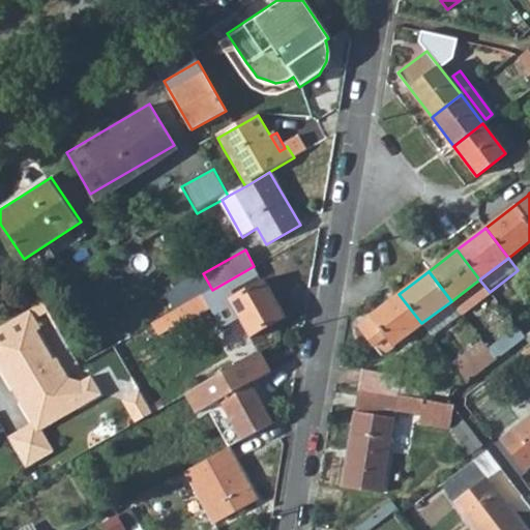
[(479,280),(451,301),(461,314),(490,292),(479,280)]
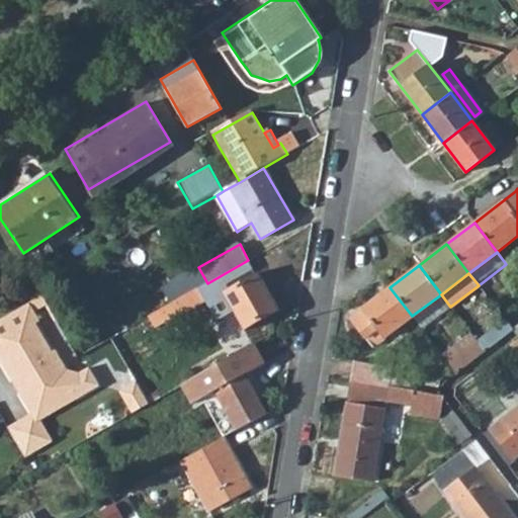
[(277,309),(258,274),(225,292),(245,328),(277,309)]
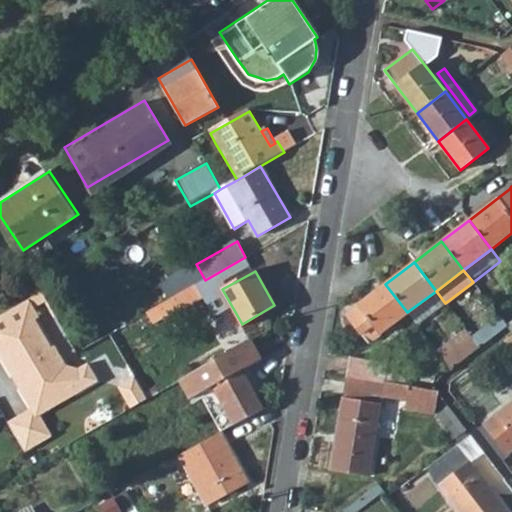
[(346,314),(368,342),(407,312),(385,284),(346,314)]
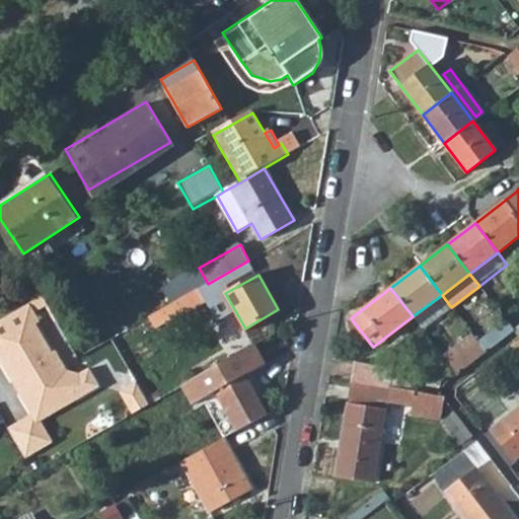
[(207,302),(200,289),(171,304),(179,317),(207,302)]
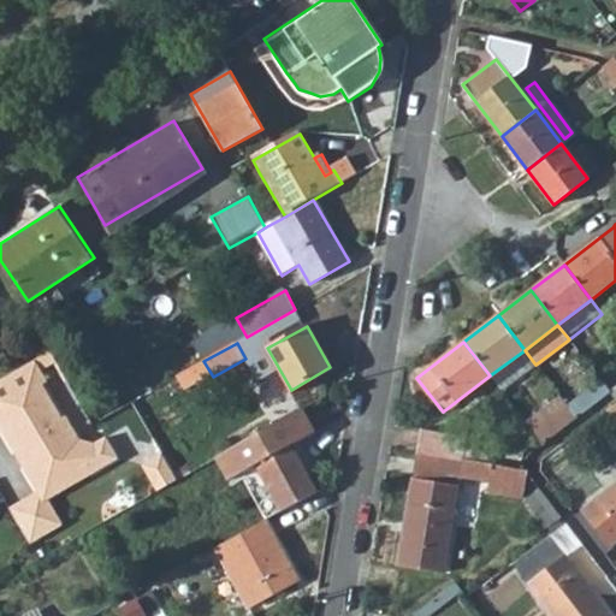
[(0,406),(30,460),(93,425),(54,348),(24,366),(0,379),(0,406)]
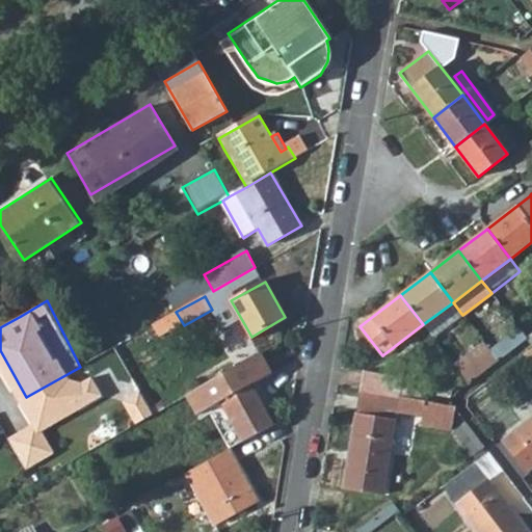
[(433,338),(462,315),(453,302),(423,324),(433,338)]
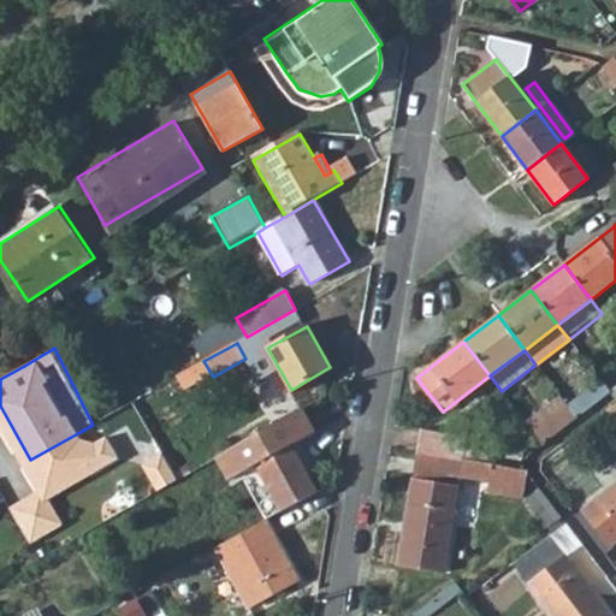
[(606,388),(599,379),(566,404),(576,418),(610,392),(606,388)]
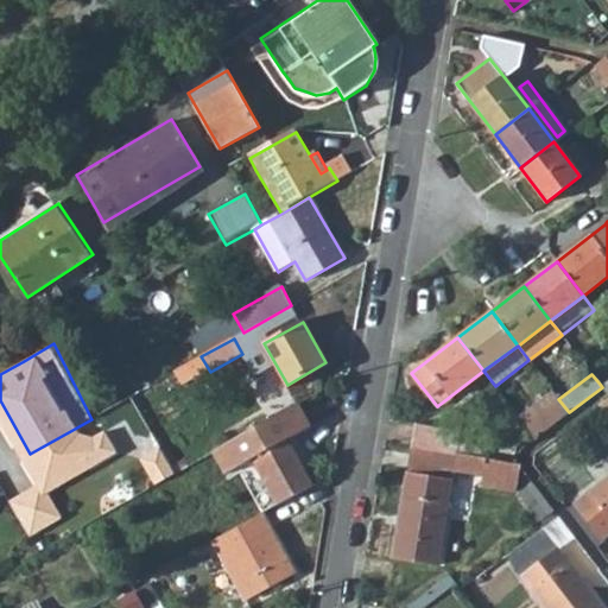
[(536,437),(569,412),(558,399),(552,391),(519,417),(536,437)]
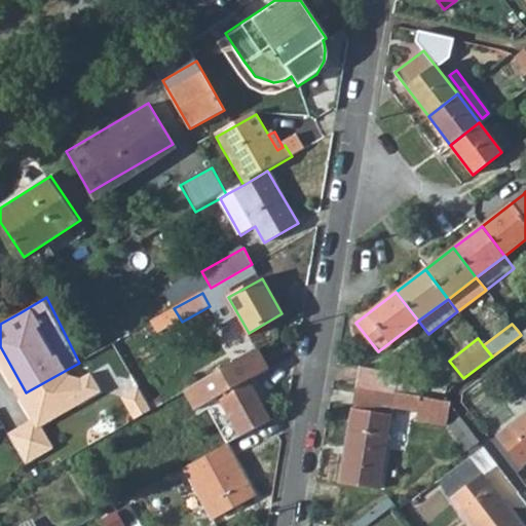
[(26,392),(42,420),(127,370),(112,344),(79,363),(26,392)]
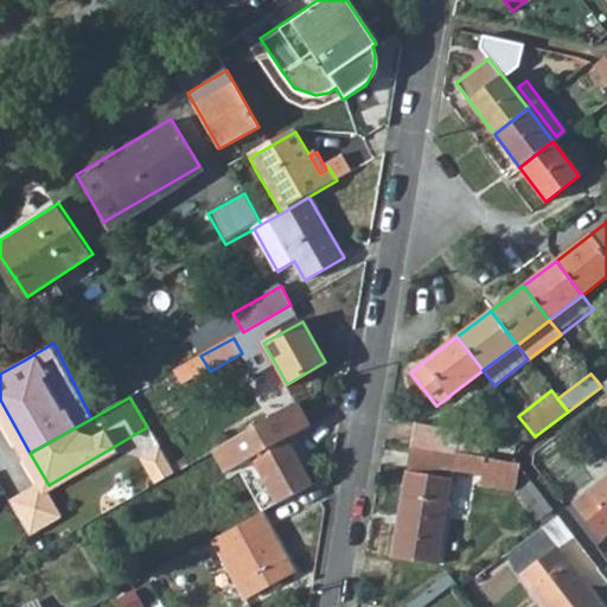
[(606,411),(599,401),(558,432),(566,440),(573,434),(576,439),(606,413),(606,411)]
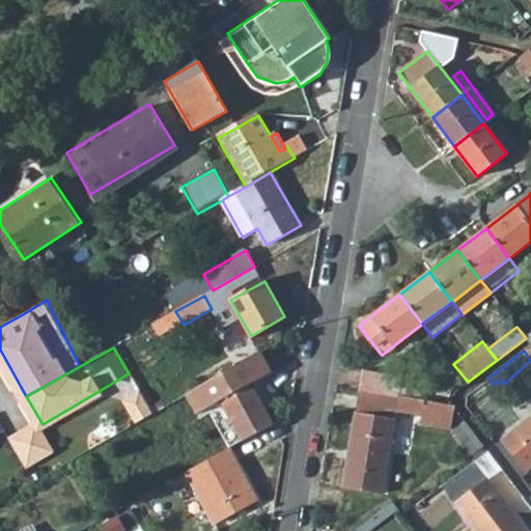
[(197,413),(221,400),(243,440),(273,423),(251,384),(272,371),(261,353),(187,394),(197,413)]
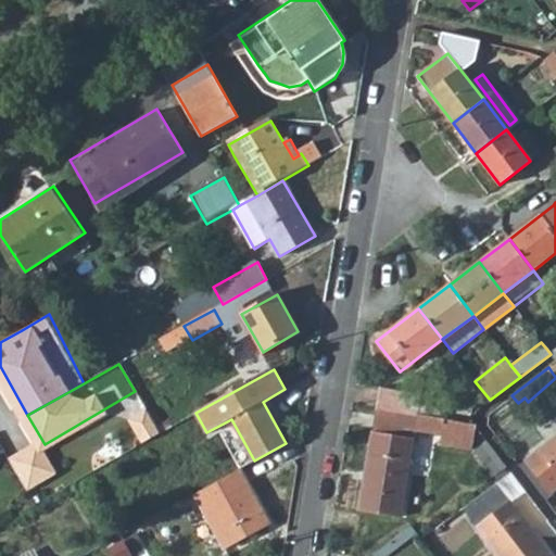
[(381,387),(377,408),(417,415),(420,394),(381,387)]
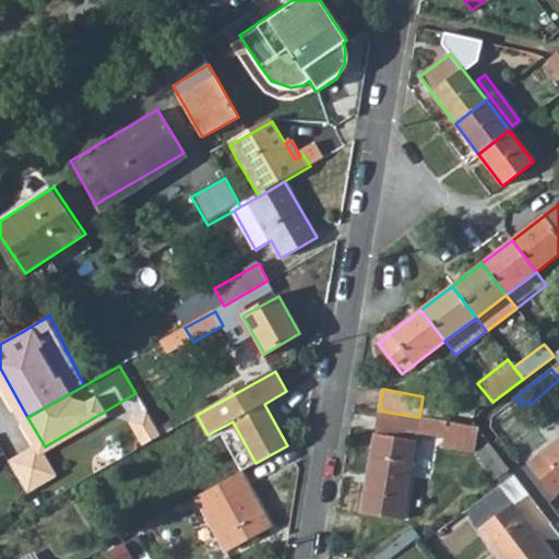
[(379,411),(361,511),(403,518),(416,443),(472,451),(476,426),(473,423),(468,426),(419,417),(379,411)]
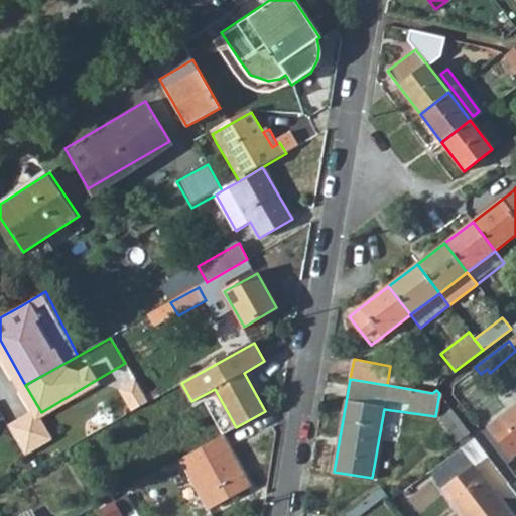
[(515,405),(489,425),(512,456),(515,453),(515,405)]
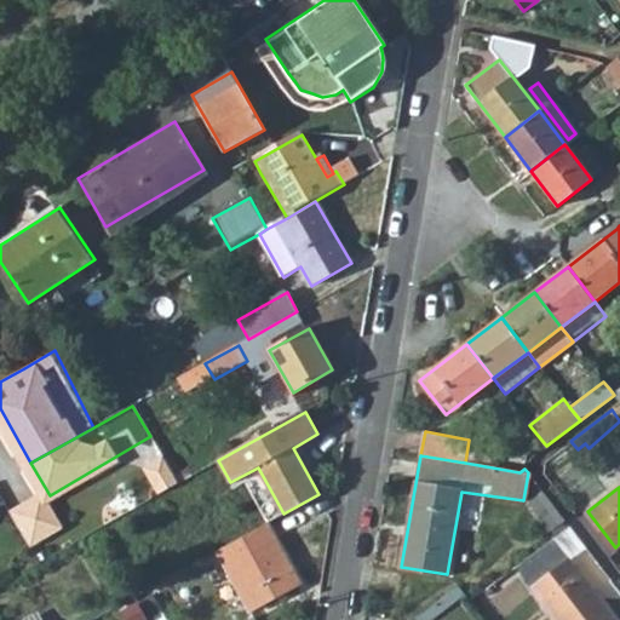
[(563,518),(540,488),(527,499),(549,529),(563,518)]
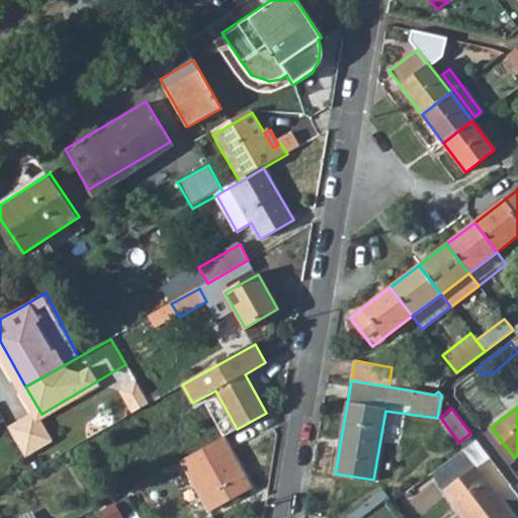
[(181,459),(209,510),(251,488),(223,437),(181,459)]
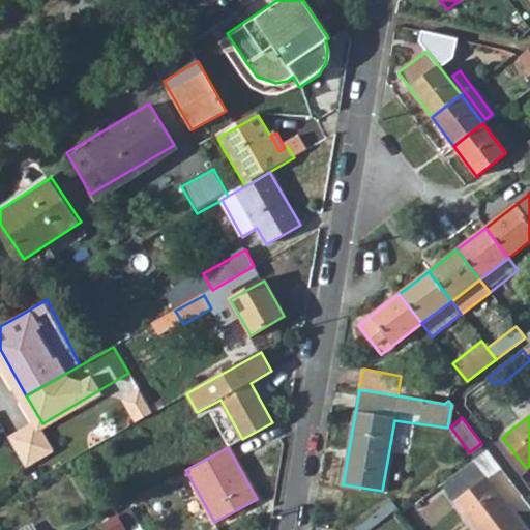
[(441,483),(476,529),(526,529),(487,477),(499,467),(486,449),(441,483)]
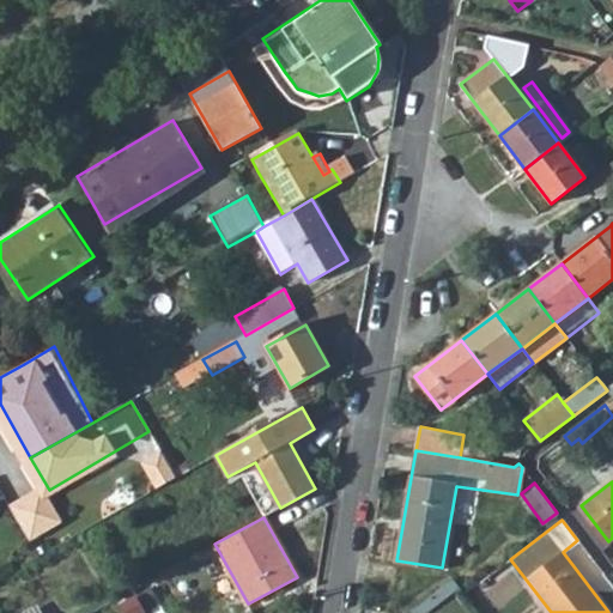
[(137,594),(147,612),(158,606),(149,587),(137,594)]
